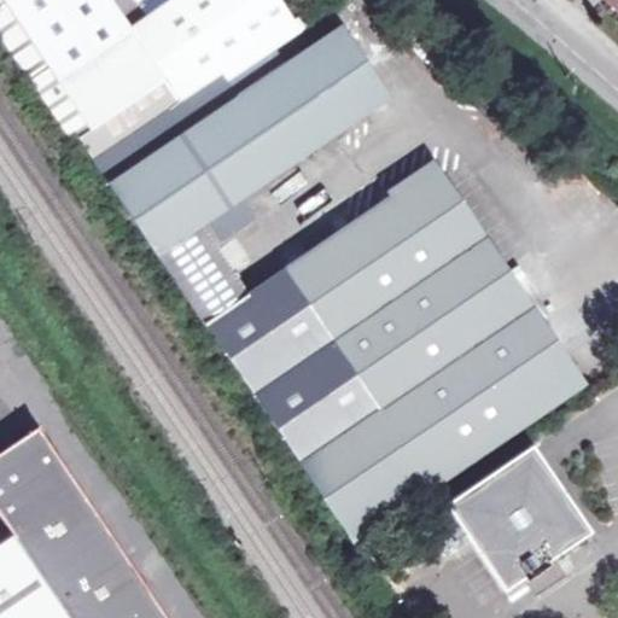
[(82,140),(97,161),(168,116),(228,77),(273,51),(302,33),(304,29),(298,21),(295,23),(279,0),(178,0),(150,18),(138,0),(0,0),(0,33),(77,145),(82,140)]
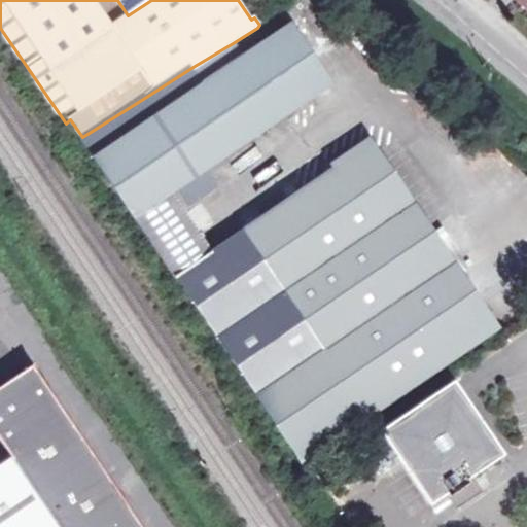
[(526,0),(516,0),(526,9),(526,0)]
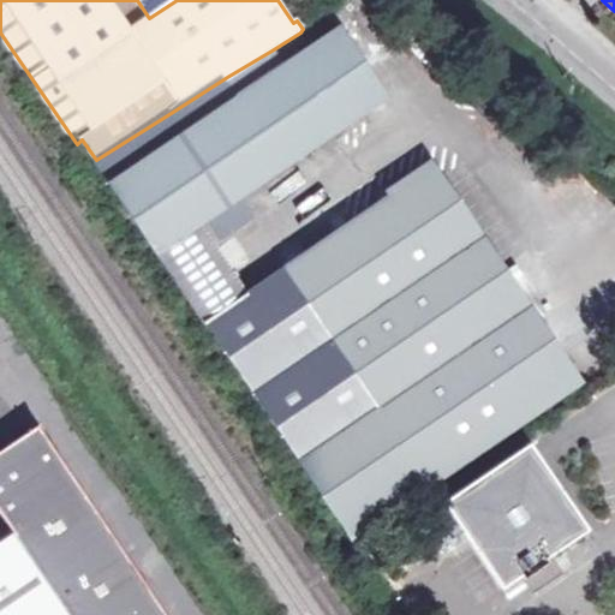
[(272,51),(227,77),(240,95),(180,136),(168,117),(167,115),(99,161),(347,532),(578,375),(436,168),(287,268),(291,274),(273,286),(330,371),(348,399),(368,388),(381,406),(341,433),(320,447),(296,412),(318,398),(310,386),(252,299),(202,224),(386,97),(340,29),(282,67),(272,51)]
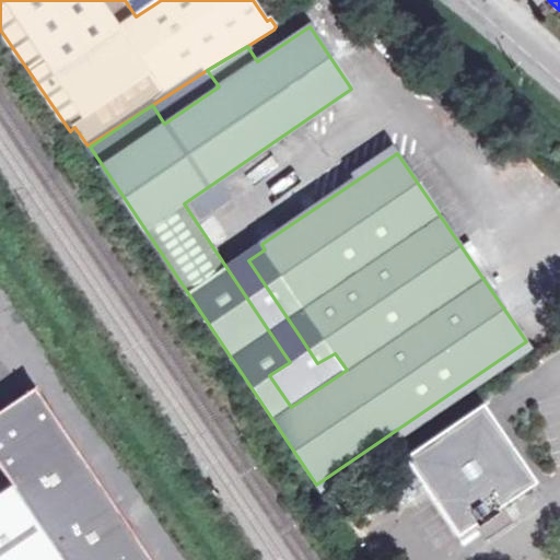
[(207,70),(153,106),(164,124),(219,86),(207,70)]
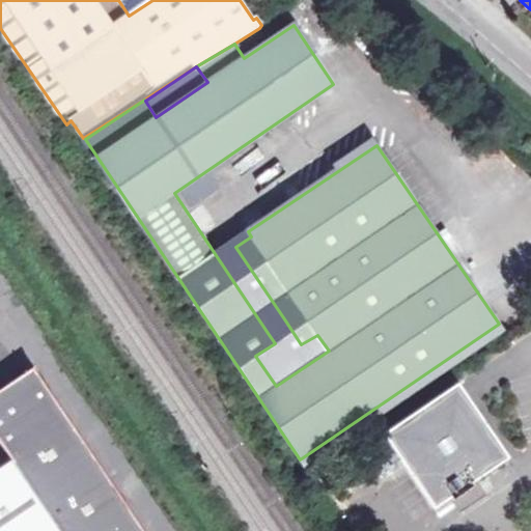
[(285,320),(235,247),(218,258),(268,333),(285,320)]
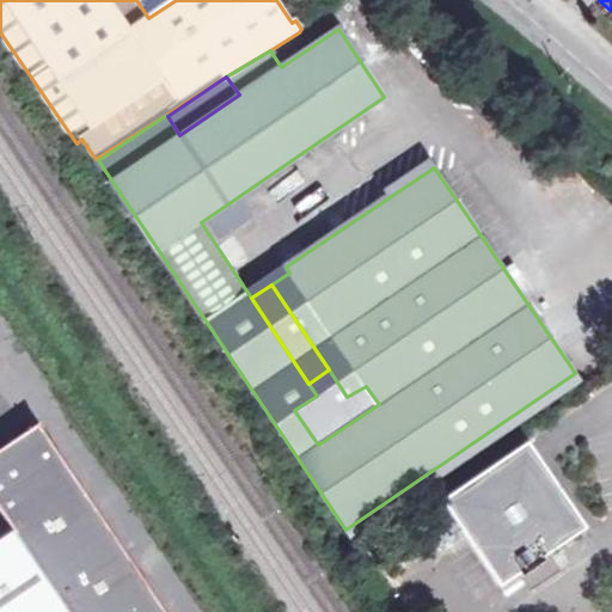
[(530,299),(537,313),(564,300),(557,286),(530,299)]
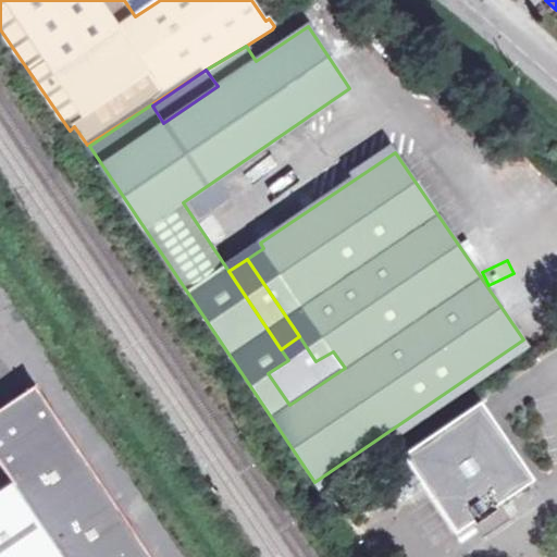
[(523,339),(314,482),(320,491),(529,348),(523,339)]
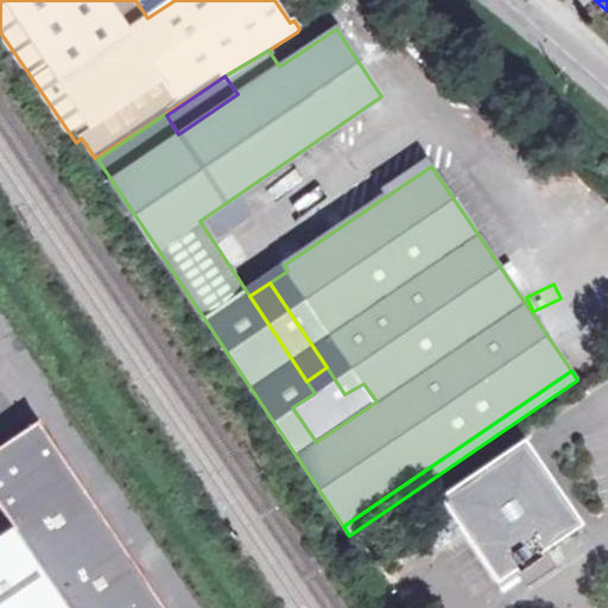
[(337,428),(315,393),(292,407),(316,442),(337,428)]
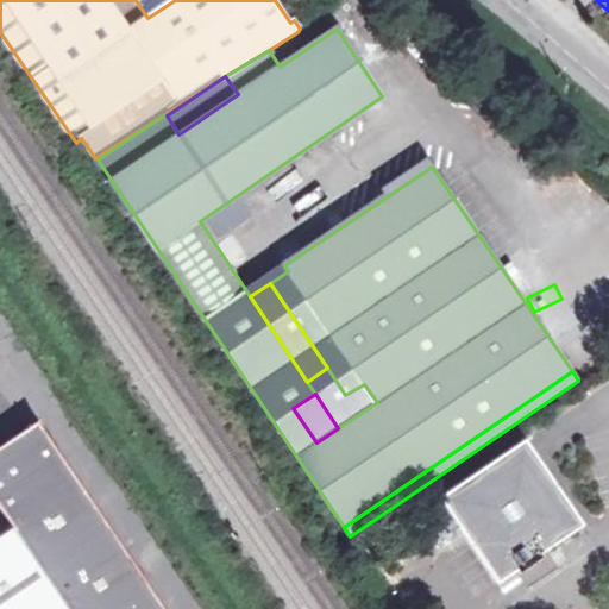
[(0,608),(163,608),(38,422),(0,447),(0,507),(14,528),(0,538),(0,608)]
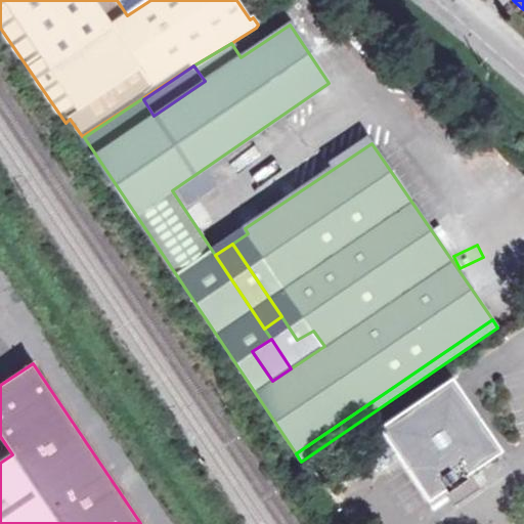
[(452,379),(379,428),(429,501),(445,490),(455,505),(475,491),(467,476),(501,451),(452,379)]
